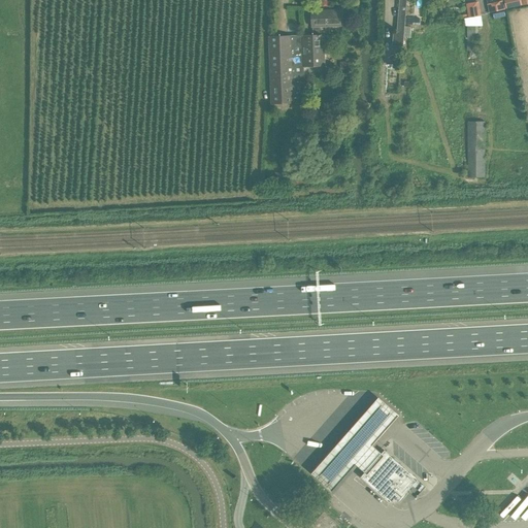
[(399,0),(396,32),(393,32),(392,45),(403,46),(404,25),(405,18),(405,0),(399,0)]
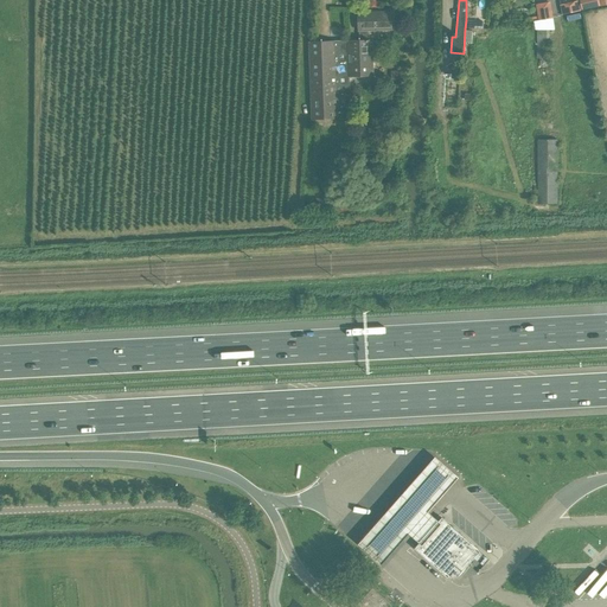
[(579,1),(560,5),(562,14),(580,11),(579,1)]
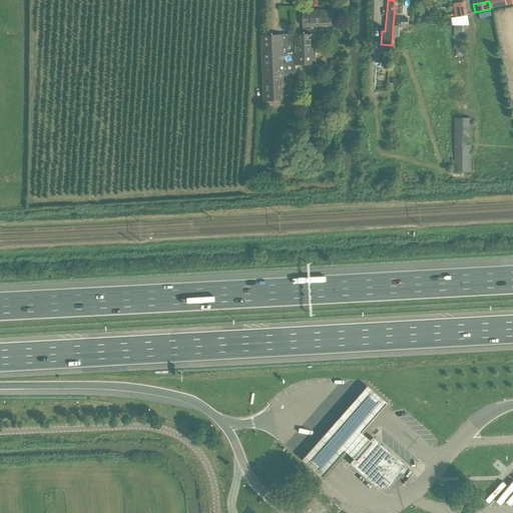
[(465,2),(454,4),(456,16),(467,14),(465,2)]
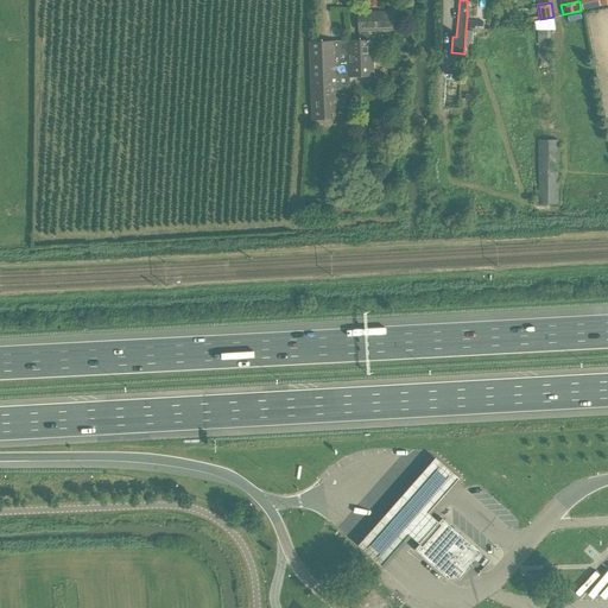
[(360,42),(348,42),(348,40),(310,42),(312,120),(352,118),(350,76),(373,76),(372,40),(369,40),(369,39),(367,40),(367,30),(393,30),(393,12),(359,13),(359,31),(360,31),(360,42)]
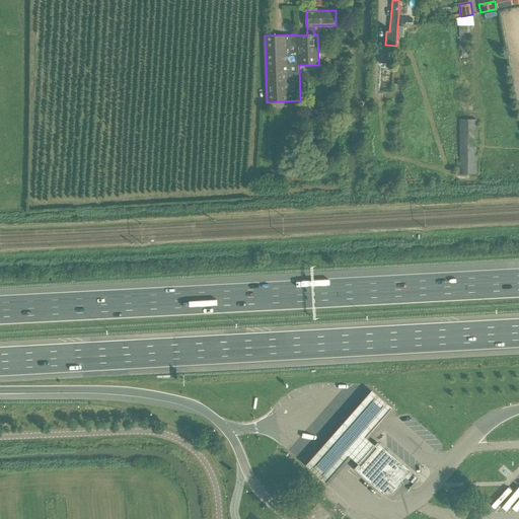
[(459,50),(469,50),(470,25),(459,25),(459,50)]
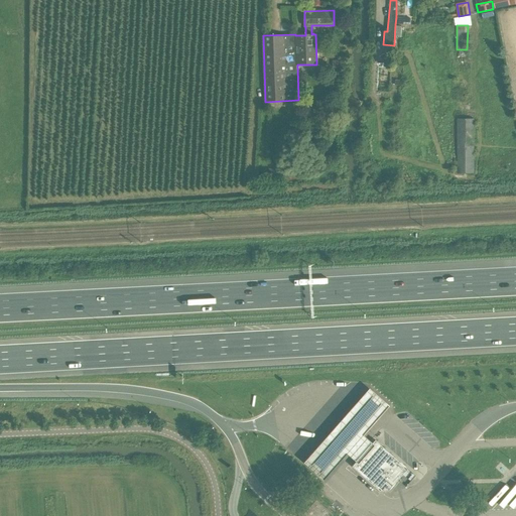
[(457,172),(474,172),(475,118),(457,118),(457,172)]
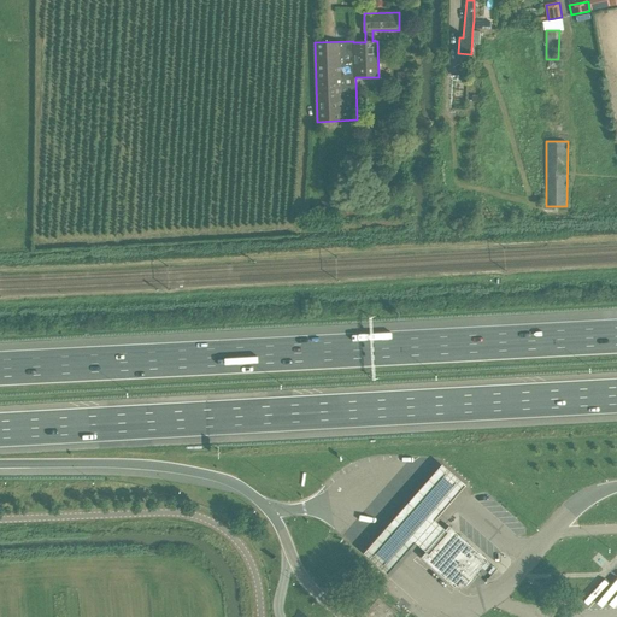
[(444,197),(434,195),(434,210),(444,211),(444,197)]
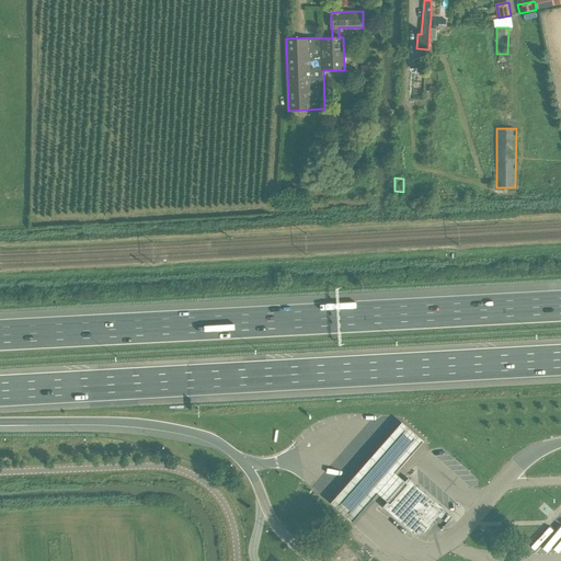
[(395,473),(422,442),(400,423),(332,503),(353,522),(379,492),(390,502),(405,484),(395,473)]
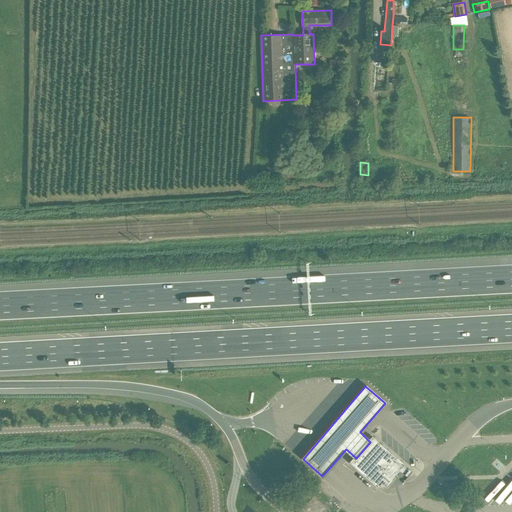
[(377,487),(386,486),(405,465),(373,436),(350,462),(377,487)]
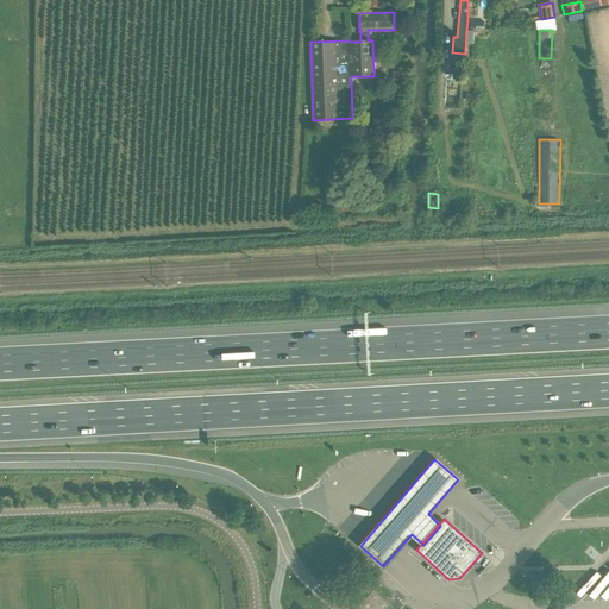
[(594,598),(608,581),(608,573),(589,594),(594,598)]
